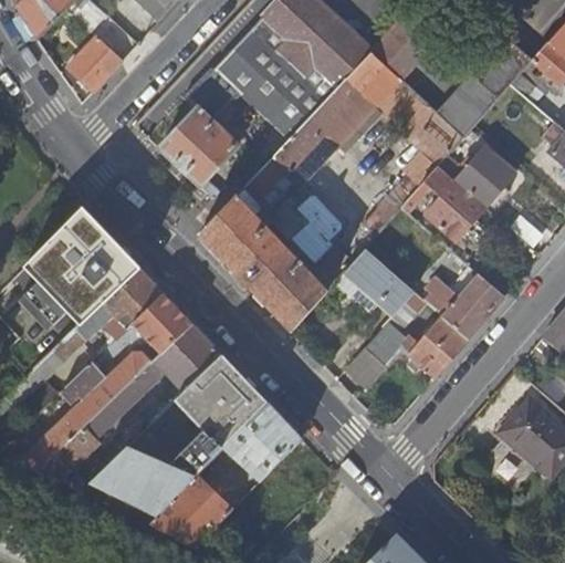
[(29,27),(38,40),(65,9),(74,0),(18,0),(14,4),(23,17),(29,27)]
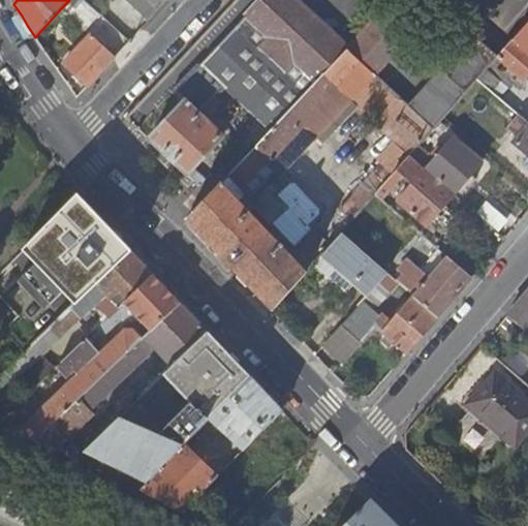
[(71,19),(88,1),(87,0),(69,0),(61,8),(71,19)]
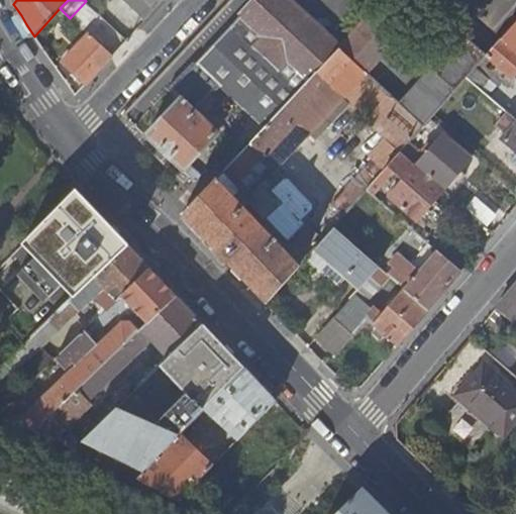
[(125,0),(144,18),(163,0),(125,0)]
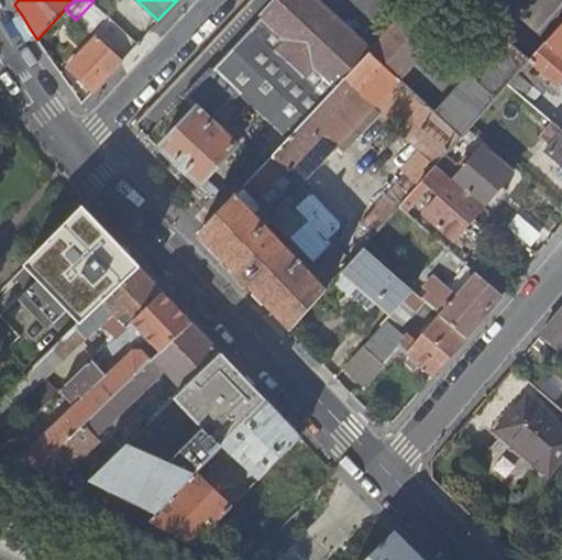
[(238,95),(286,139),(368,51),(315,0),(274,0),(260,17),(210,69),(208,67),(180,97),(194,109),(157,147),(211,198),(218,190),(204,178),(212,169),(235,144),(212,122),(238,95)]
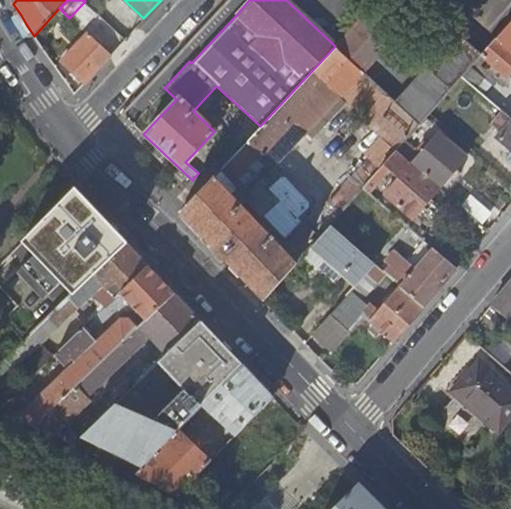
[(365,16),(336,46),(362,71),(391,41),(365,16)]
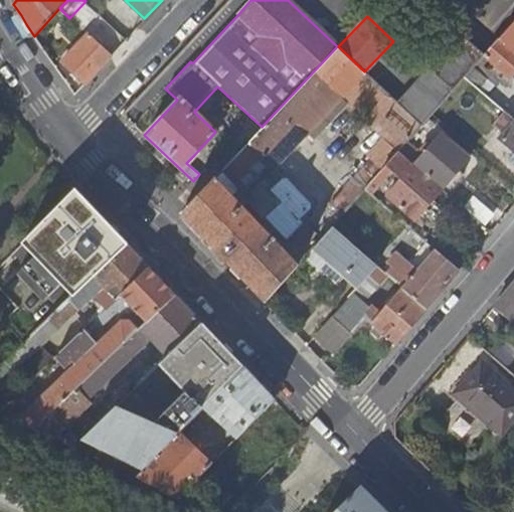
[(513,46),(513,18),(497,37),(498,37),(512,49),(513,46)]
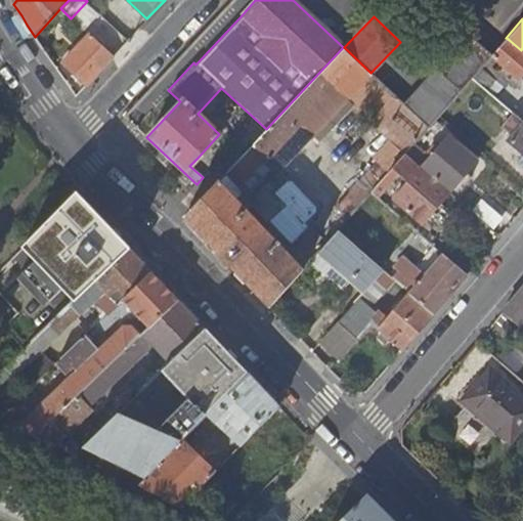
[(492,54),(467,32),(403,102),(428,126),(439,114),(445,106),(492,54)]
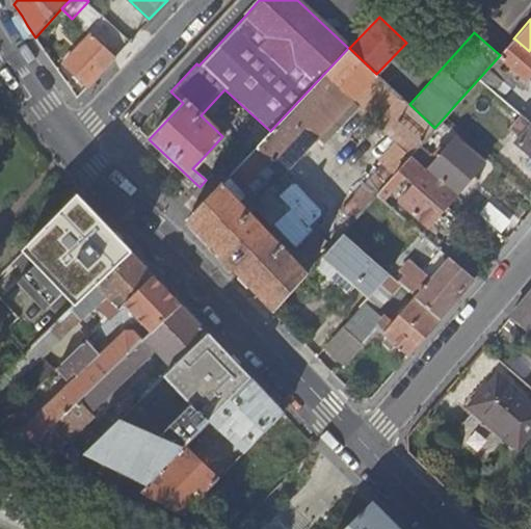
[(113,56),(91,35),(64,64),(87,85),(113,56)]
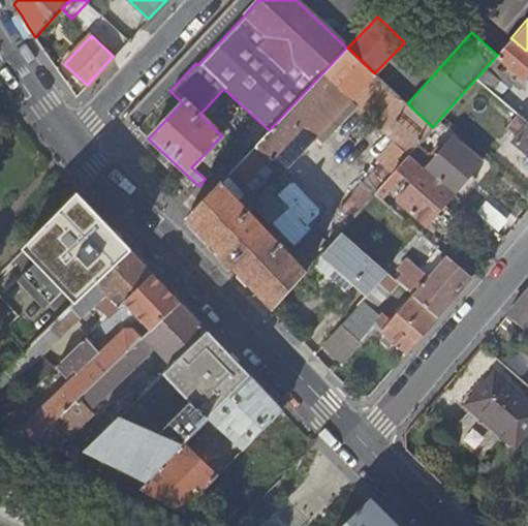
[(527,53),(526,51),(511,38),(497,55),(527,82),(527,53)]
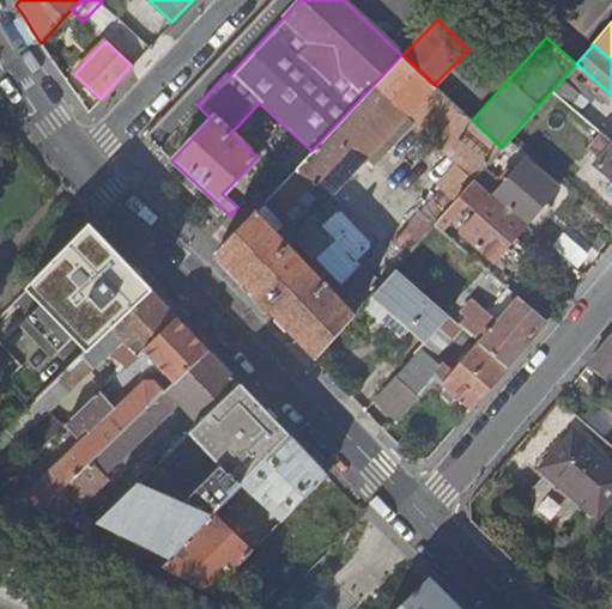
[(311,151),(216,254),(230,268),(260,300),(295,336),(314,357),(352,315),(274,233),(304,205),(314,214),(329,199),(326,196),(410,110),(450,147),(455,142),(482,168),(484,166),(501,147),(472,120),(434,85),(403,55),(401,55),(311,151)]
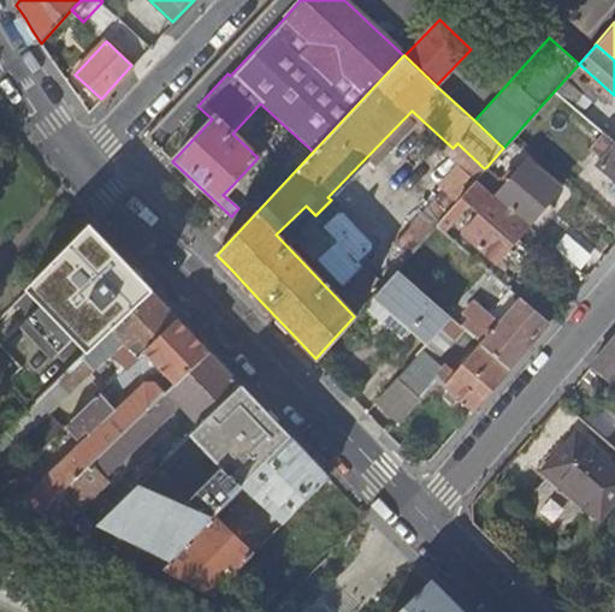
[(534,136),(524,125),(516,134),(527,144),(534,136)]
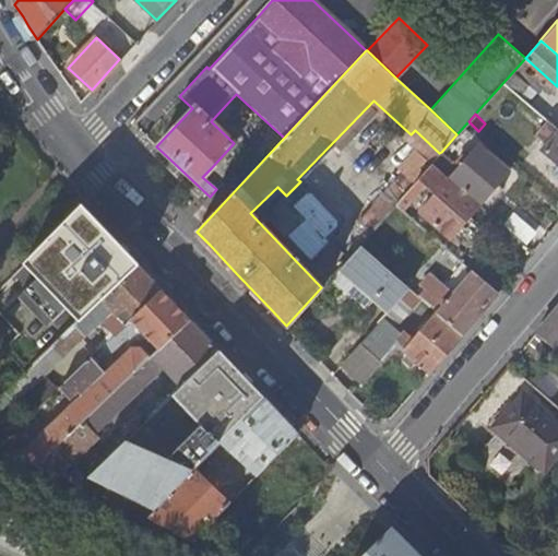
[(554,123),(548,119),(545,123),(549,128),(554,123)]
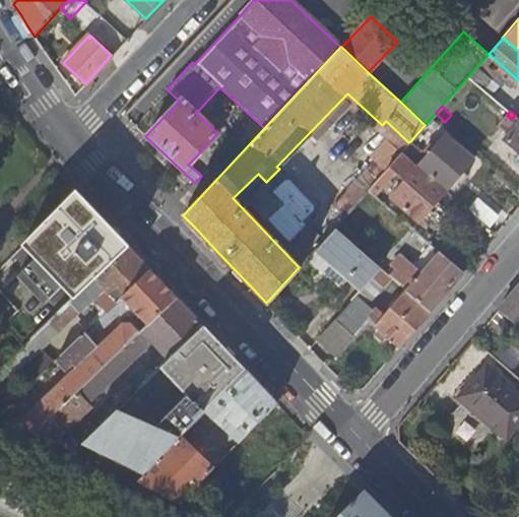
[(518,119),(504,137),(518,151),(518,119)]
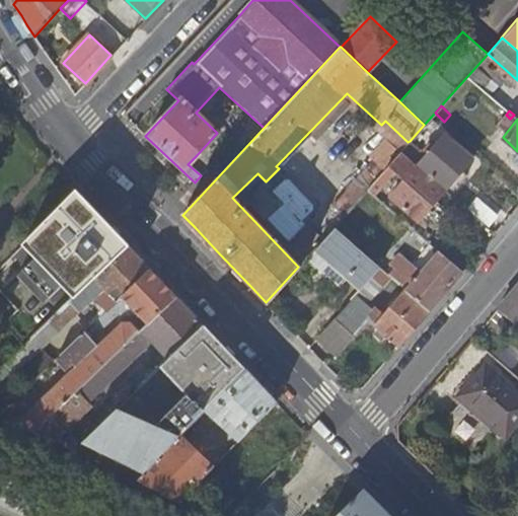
[(444,133),(417,164),(445,190),(455,178),(459,181),(466,174),(461,170),(471,158),(444,133)]
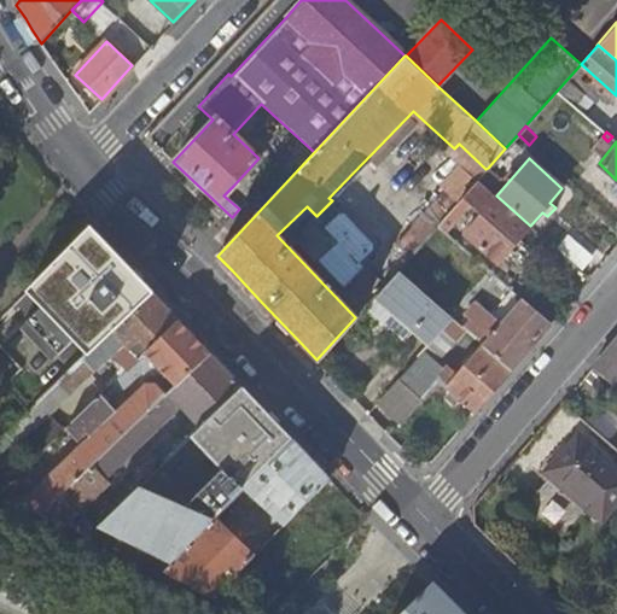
[(488,168),(485,169),(477,180),(493,193),(498,188),(494,185),(500,179),(488,168)]
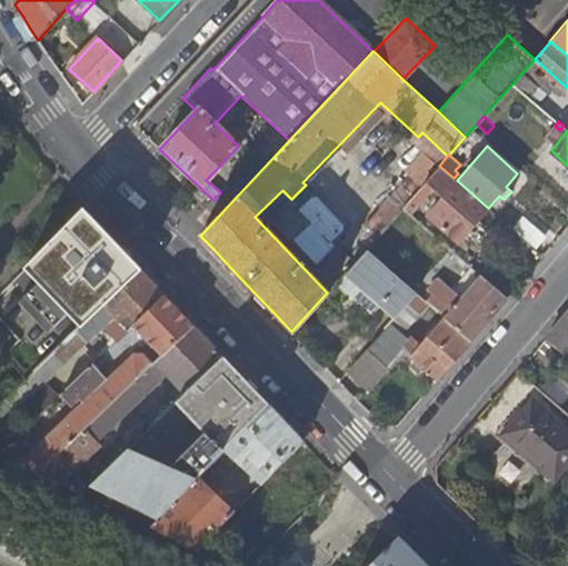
[(457,180),(454,178),(439,166),(401,207),(407,212),(431,185),(444,195),(427,212),(458,241),(488,208),(457,180)]
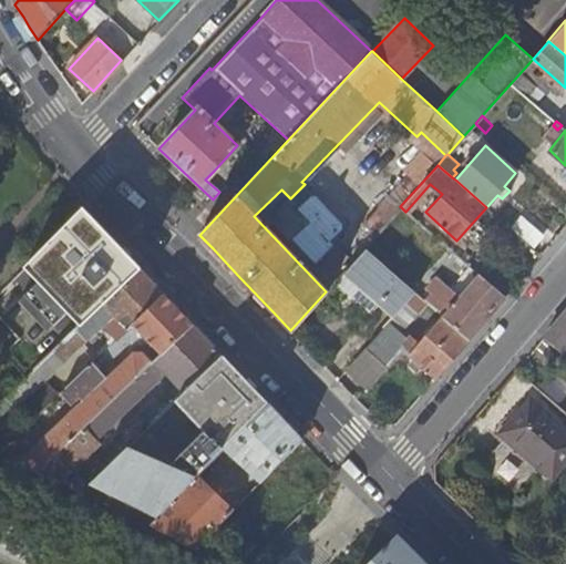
[(226,183),(214,171),(205,180),(219,192),(226,183)]
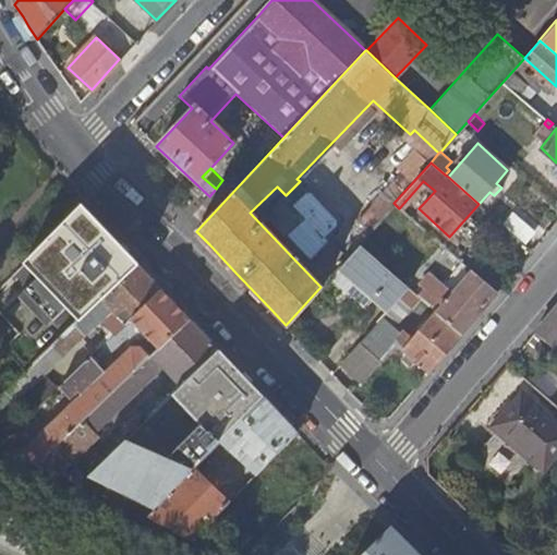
[(290,231),(286,234),(310,260),(327,240),(324,236),(336,224),(337,219),(310,191),(304,190),(292,202),(289,197),(273,212),(290,231)]
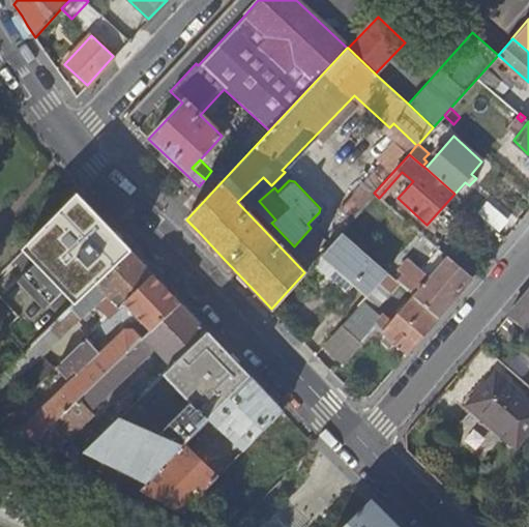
[(78,193),(20,247),(76,305),(130,253),(133,250),(78,193)]
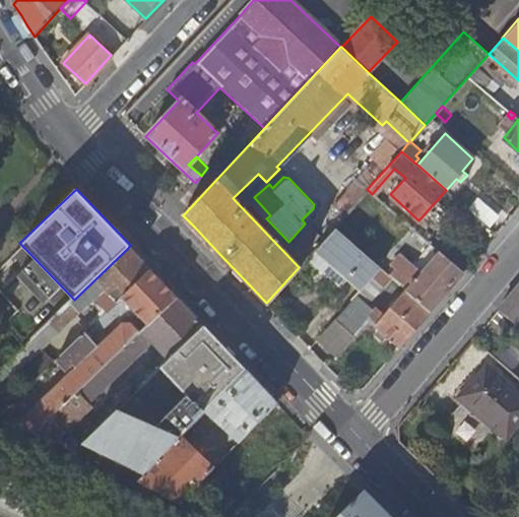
[(476,196),(467,207),(475,214),(489,225),(498,215),(476,196)]
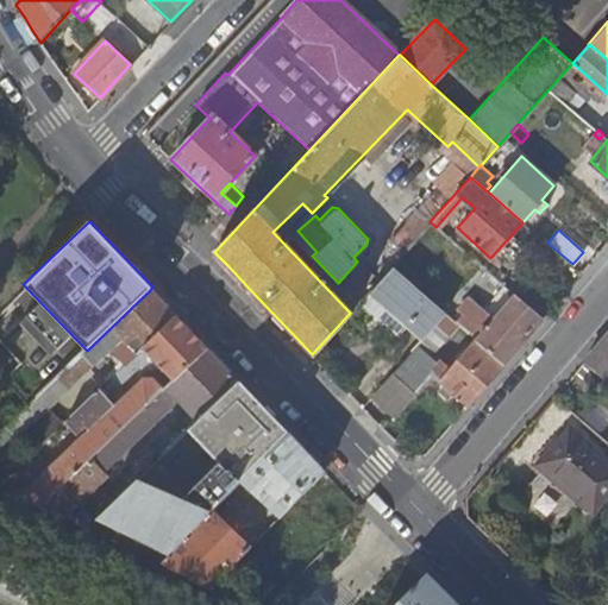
[(390,266),(367,292),(421,340),(434,325),(445,313),(390,266)]
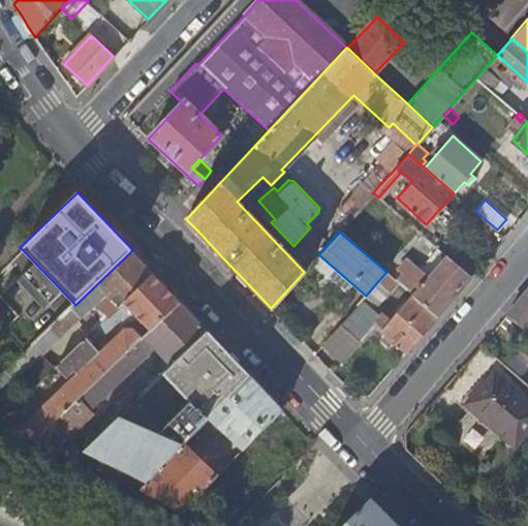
[(19,359),(29,369),(94,306),(106,294),(118,305),(152,274),(138,260),(130,252),(75,305),(33,345),(25,352),(19,359)]
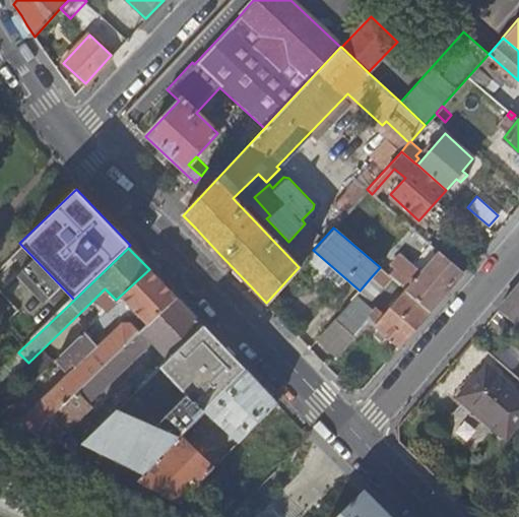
[(463,271),(440,251),(423,270),(406,289),(430,310),(452,284),(463,271)]
